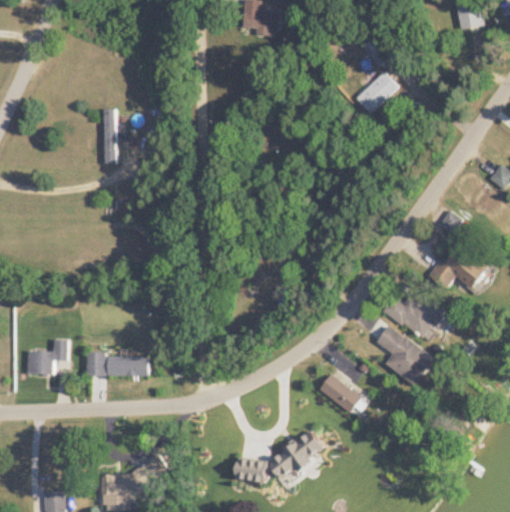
[(244,0),(243,29),(255,30),(255,35),(278,36),(280,14),(262,13),(262,1),(248,0),(244,0)]
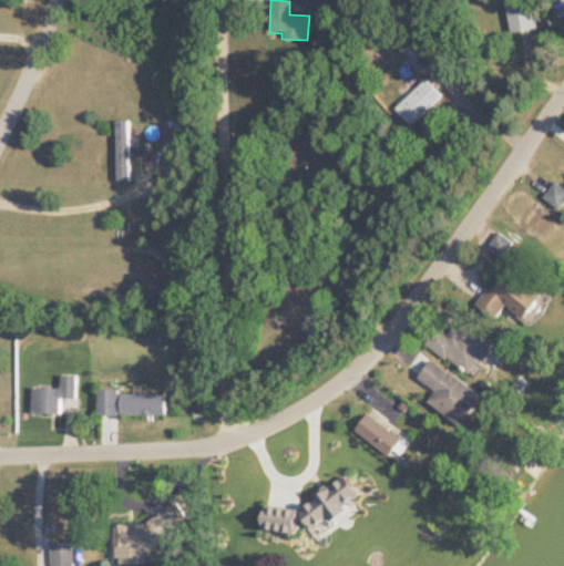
[(509,31),(534,30),(532,0),(514,0),(506,1),(509,31)]
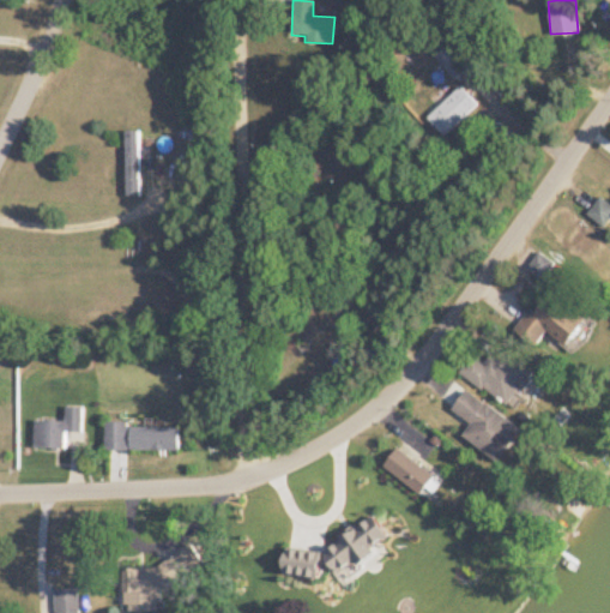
[(475,65),(452,38),(433,55),(454,80),(475,65)]
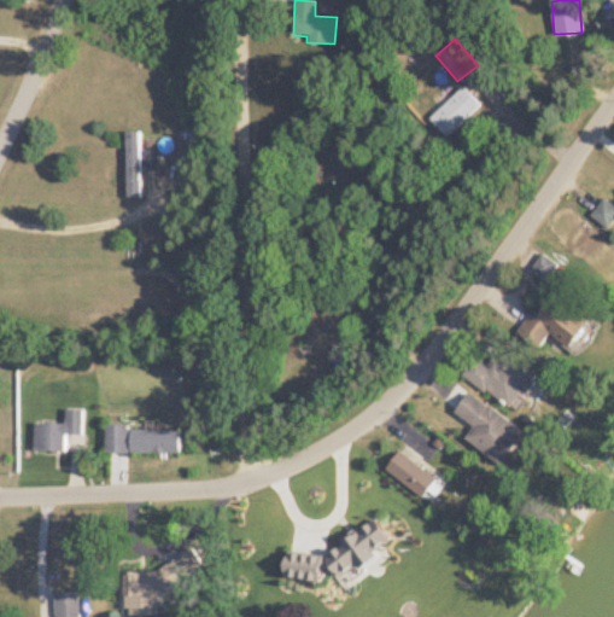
[(448,137),(478,104),(461,87),(430,118),(448,137)]
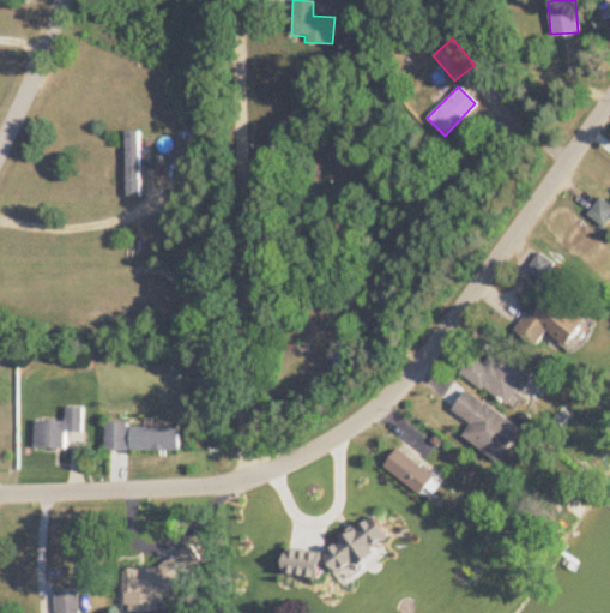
[(139,131),(125,131),(125,196),(139,196),(139,131)]
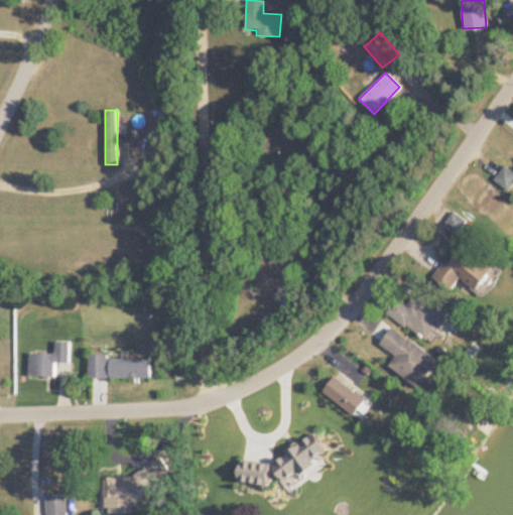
[(512,183),(512,172),(504,166),(493,180),(508,190),(512,183)]
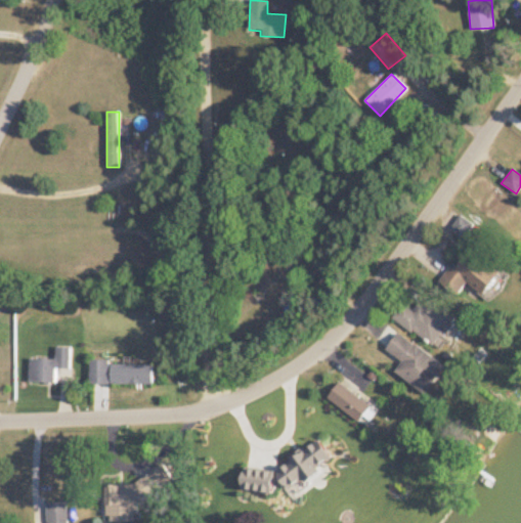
[(506,278),(471,249),(442,281),(458,295),(467,285),(486,302),(506,278)]
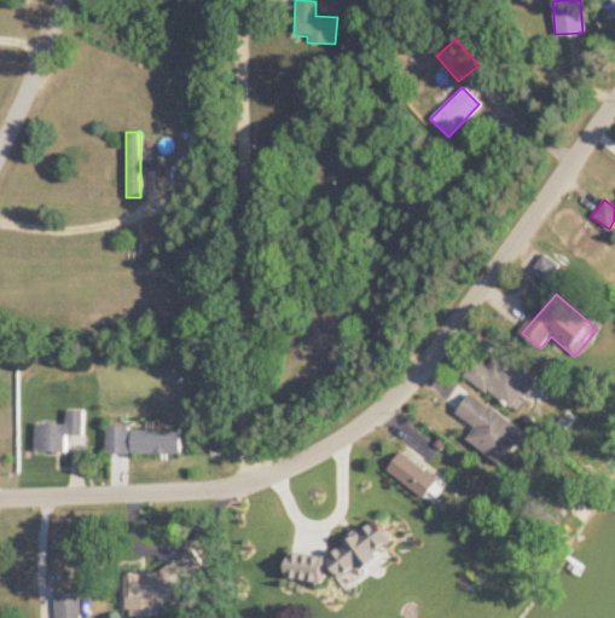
[(488,365),(475,357),(462,376),(515,409),(537,375),(498,351),(488,365)]
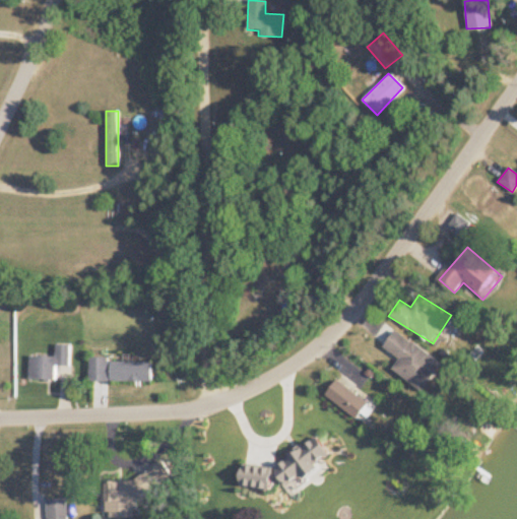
[(391,369),(424,390),(443,363),(394,329),(383,346),(399,358),(391,369)]
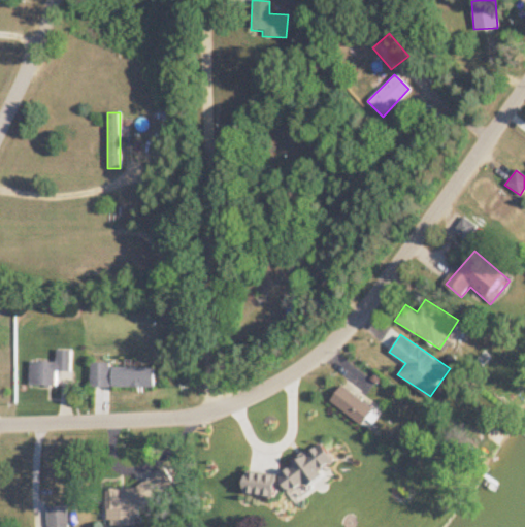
[(55,386),(55,371),(69,371),(69,350),(54,350),(54,361),(29,361),(29,386),(55,386)]
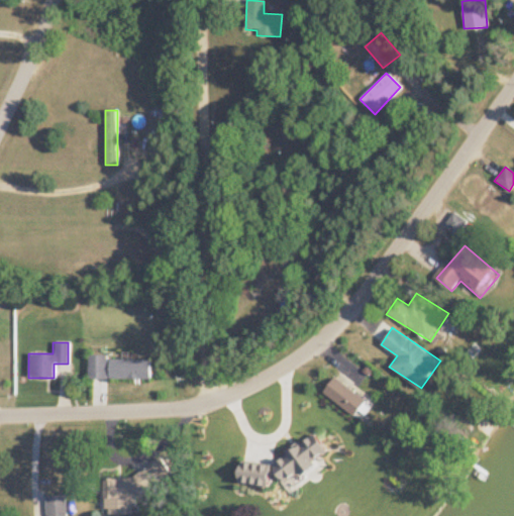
[(106,379),(106,354),(88,354),(88,379),(106,379)]
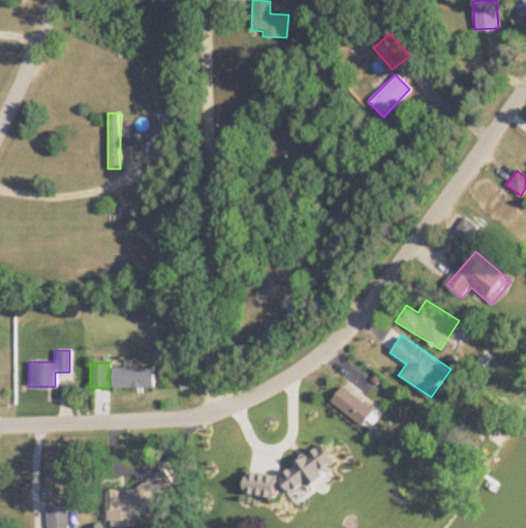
[(153,386),(153,367),(111,367),(111,386),(153,386)]
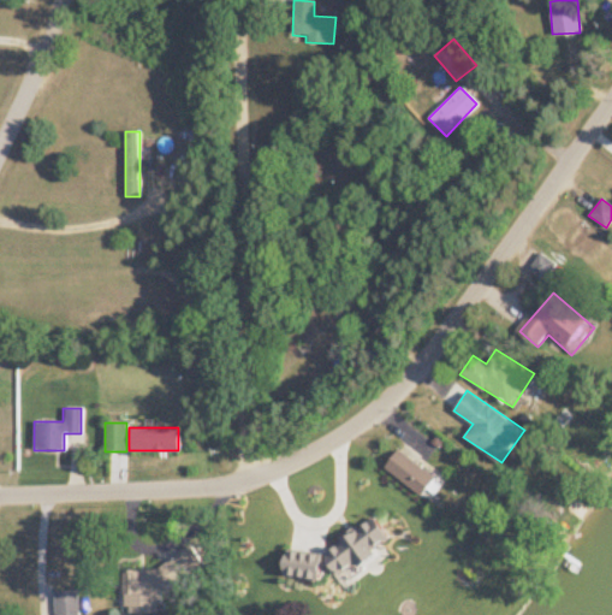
[(385,467),(423,496),(437,479),(399,449),(385,467)]
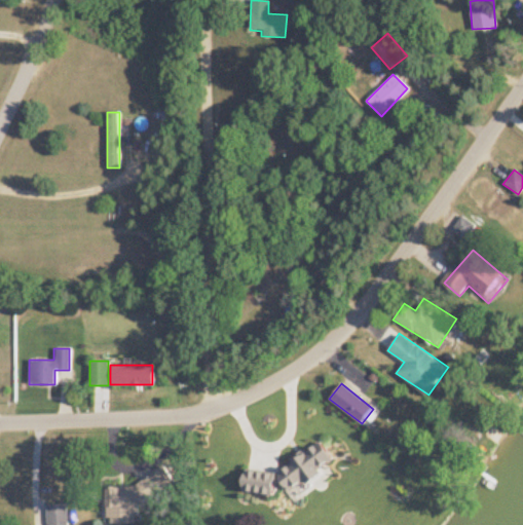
[(319,479),(329,478),(325,437),(314,438),(319,479)]
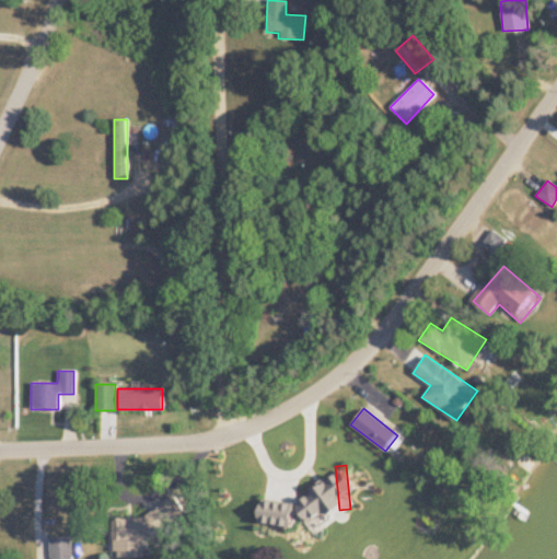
[(147,528),(180,527),(180,511),(113,512),(113,557),(148,557),(147,528)]
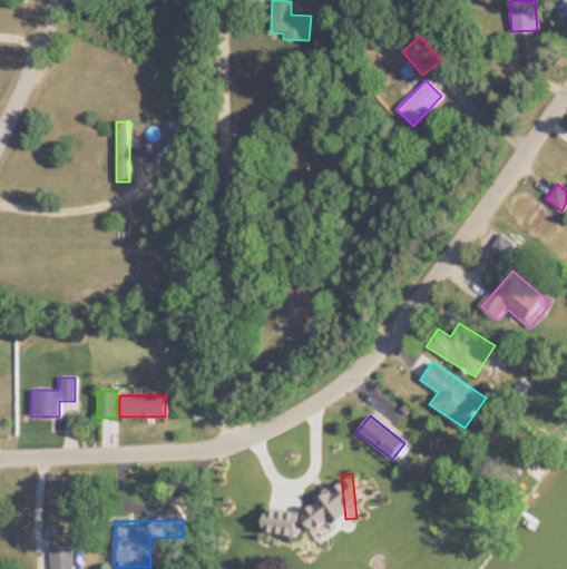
[(51,547),(51,568),(72,568),(72,547),(51,547)]
